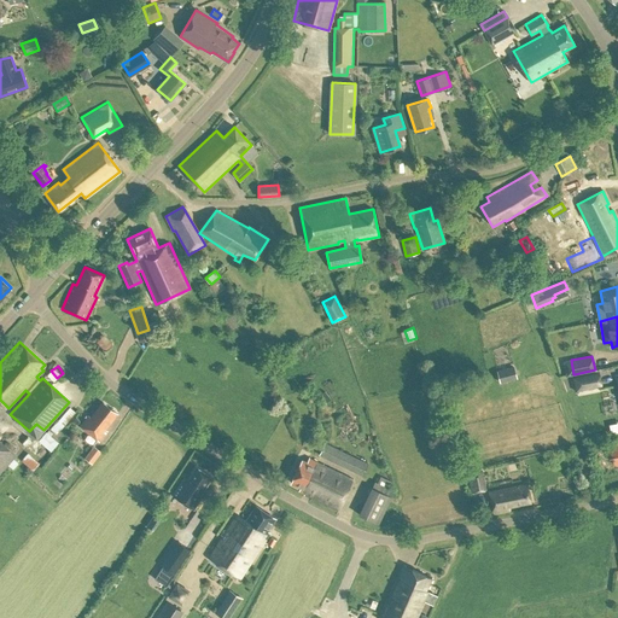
[(497,369),(501,382),(516,377),(513,366),(497,369)]
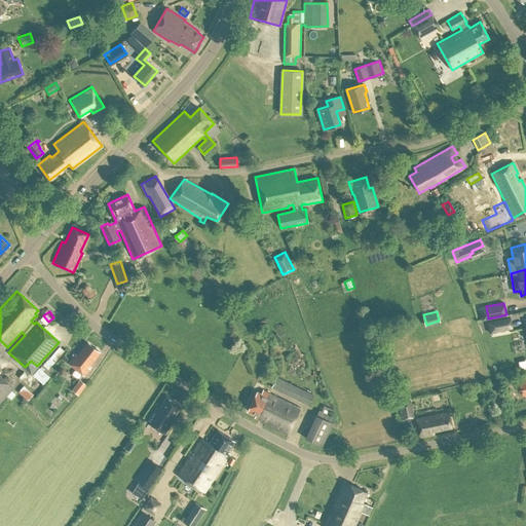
[(510,315),(487,321),(490,333),(512,328),(510,315)]
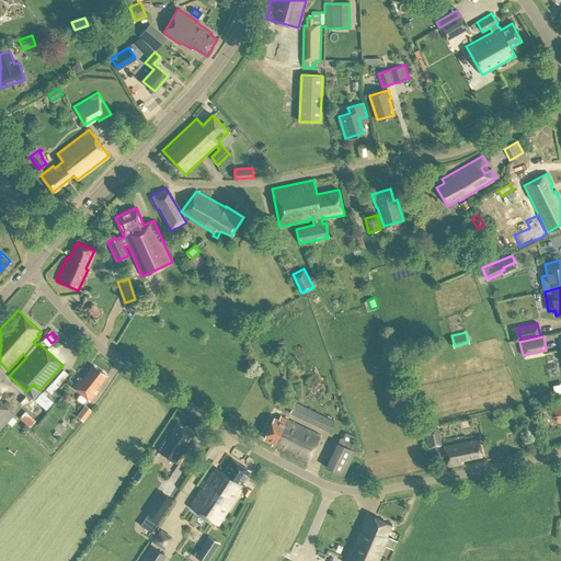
[(100,370),(93,365),(82,378),(80,377),(72,387),(90,400),(98,390),(95,389),(106,375),(105,374),(104,373),(102,370),(100,370)]
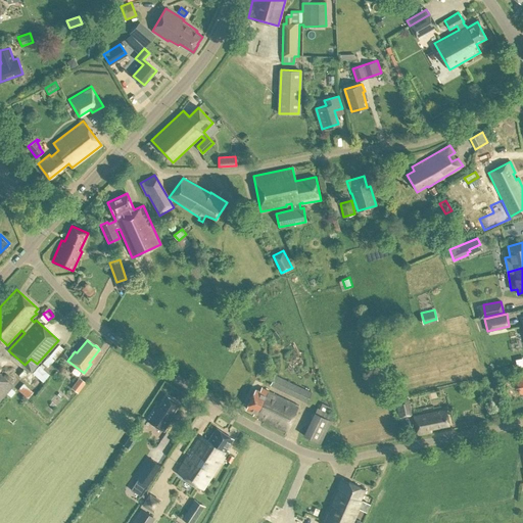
[(59,344),(43,363),(47,367),(51,362),(52,362),(63,349),(59,344)]
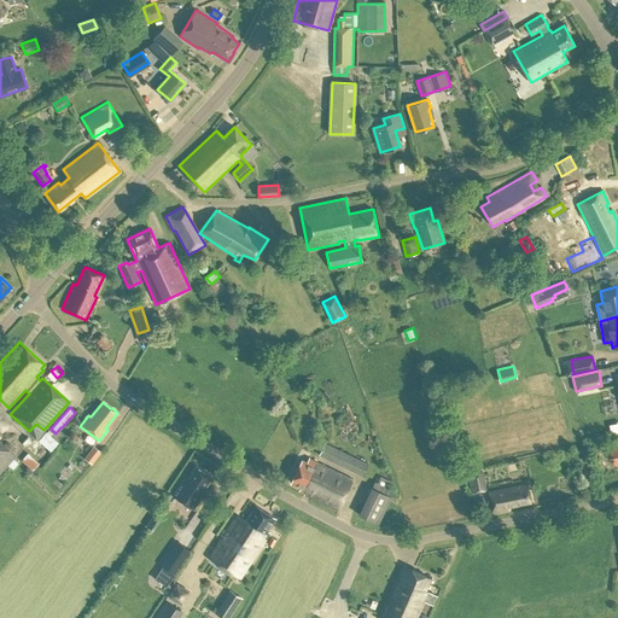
[(58,442),(51,436),(52,433),(48,430),(47,432),(46,431),(39,439),(51,450),(58,442)]
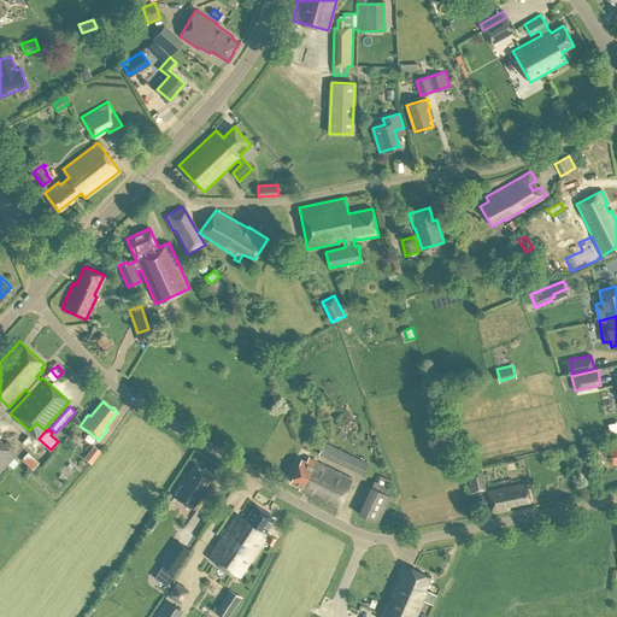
[(616,438),(591,444),(594,463),(616,457),(616,438)]
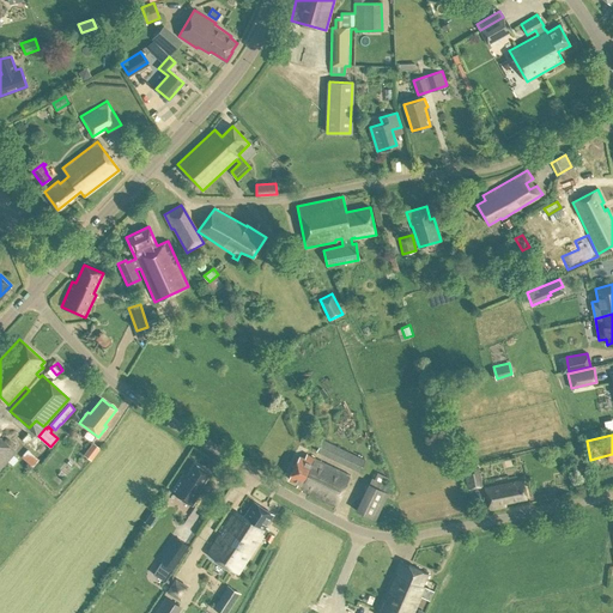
[(13,455),(16,451),(0,437),(0,468),(7,460),(13,465),(18,459),(13,455)]
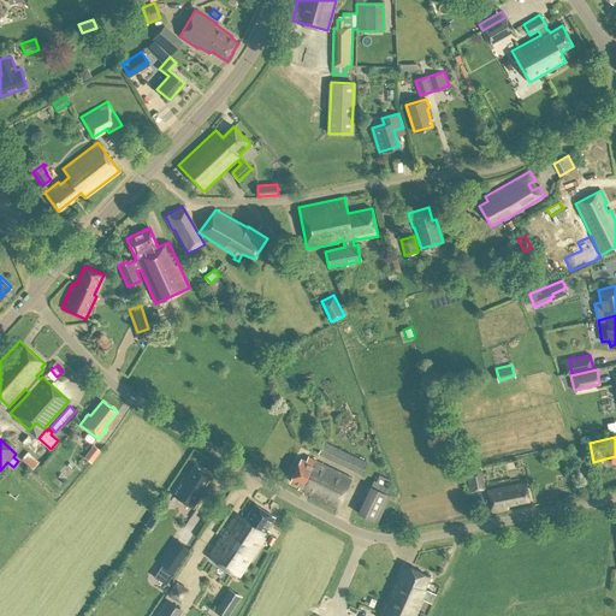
[(318,454),(361,474),(366,461),(324,440),(318,454)]
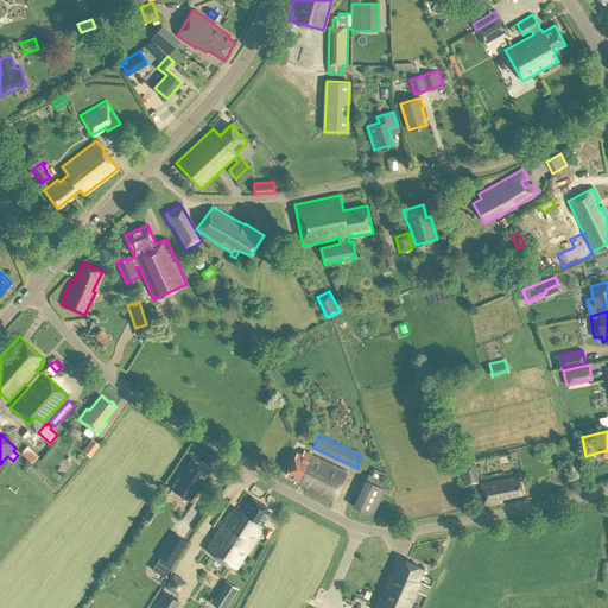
[(83,450),(90,456),(100,444),(92,438),(83,450)]
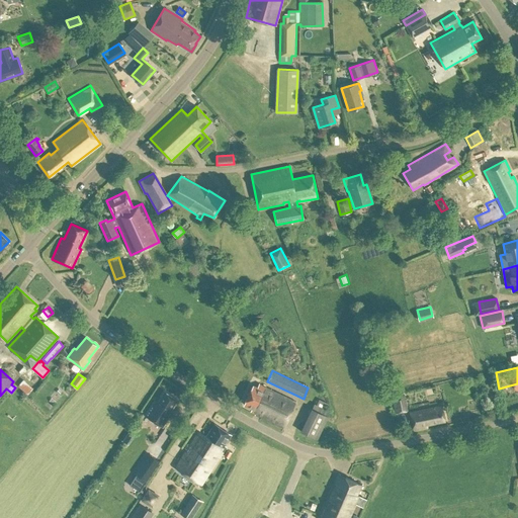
[(18,385),(28,394),(32,387),(23,380),(18,385)]
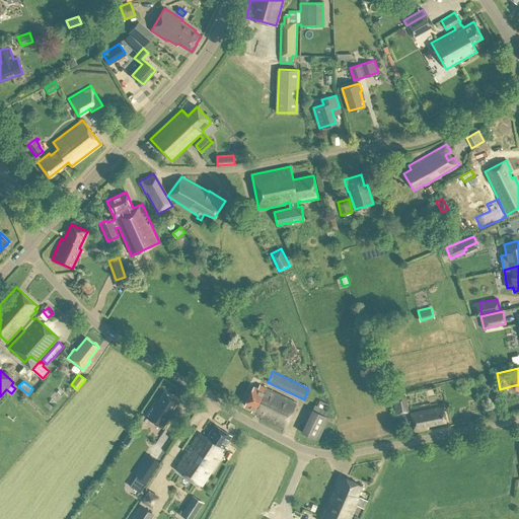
[(260,384),(257,388),(253,385),(243,404),(251,409),(250,412),(255,414),(255,415),(284,429),(296,402),(260,384)]
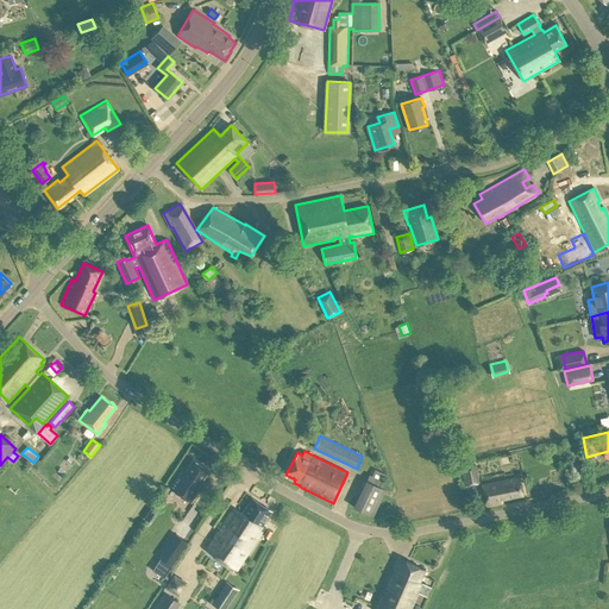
[(202,465),(193,459),(186,471),(184,470),(171,489),(192,501),(200,489),(198,488),(208,470),(207,469),(206,466),(203,465),(202,465)]
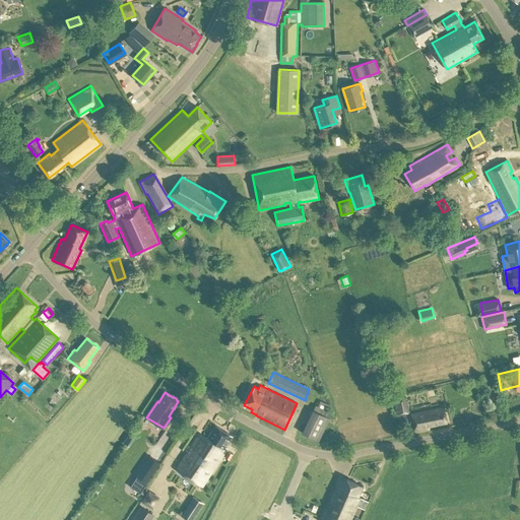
[(405,396),(393,398),(396,414),(408,411),(405,396)]
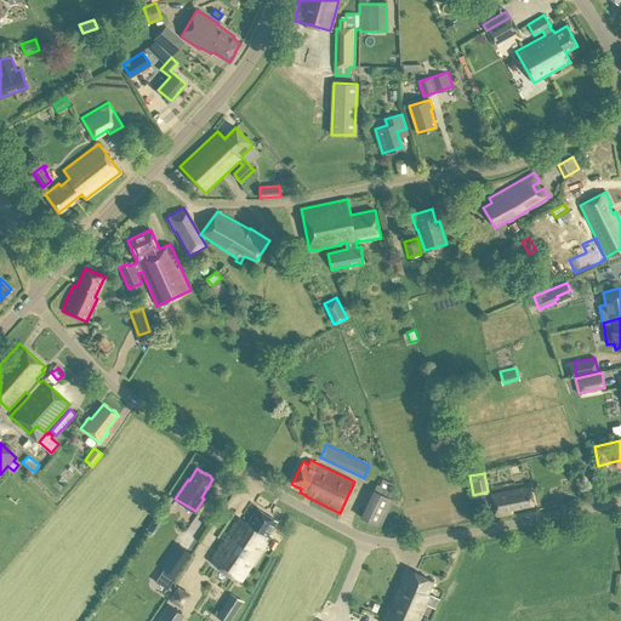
[(389,491),(394,480),(382,476),(379,486),(389,491)]
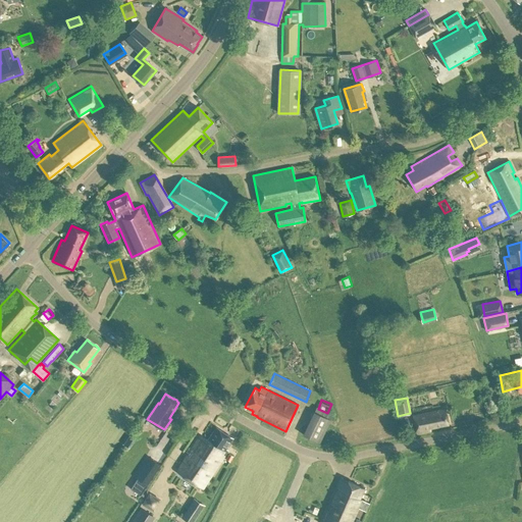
[(323,440),(334,416),(317,409),(306,432),(323,440)]
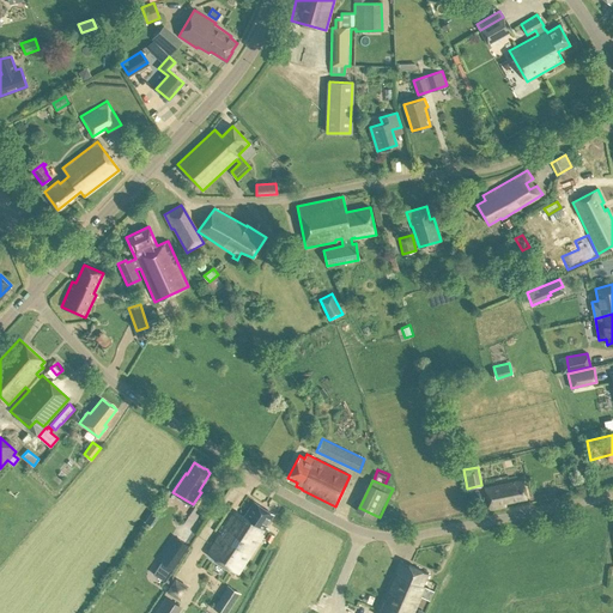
[(522,480),(485,487),(490,509),(505,505),(504,502),(526,497),(522,480)]
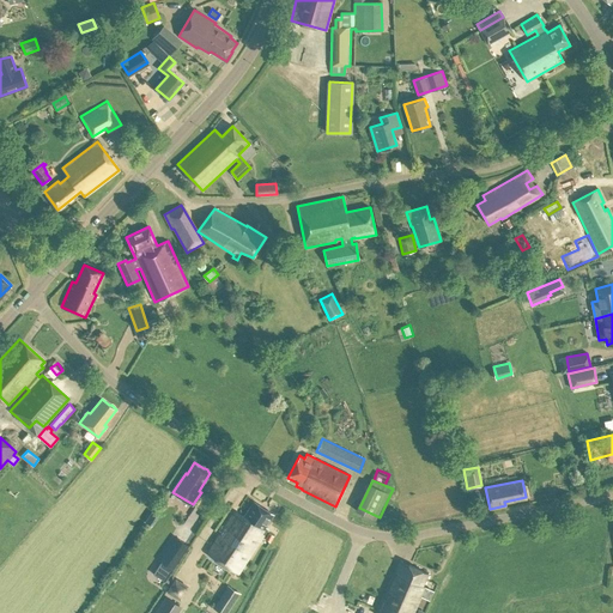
[(273,514),(254,502),(244,516),(235,510),(224,527),(226,528),(222,535),(219,534),(207,553),(237,574),(267,528),(265,526),(273,514)]
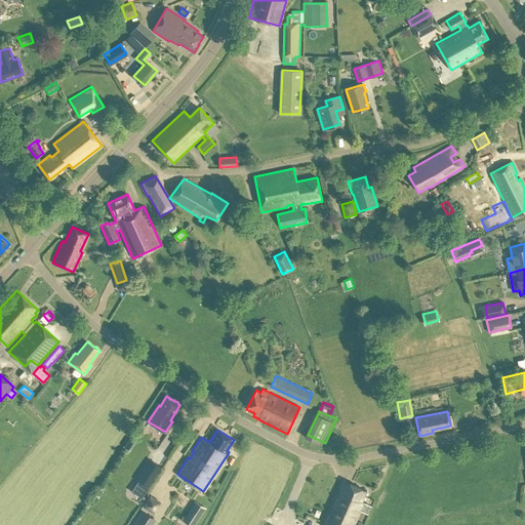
[(152,460),(131,491),(142,497),(162,467),(152,460)]
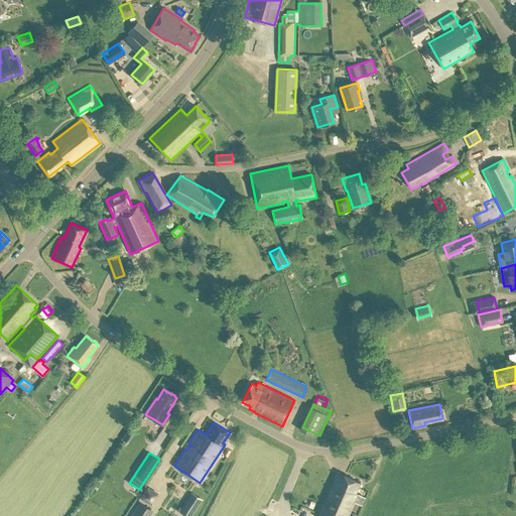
[(337,472),(315,515),(347,515),(353,504),(354,504),(355,502),(354,502),(358,494),(356,493),(360,483),(337,472)]
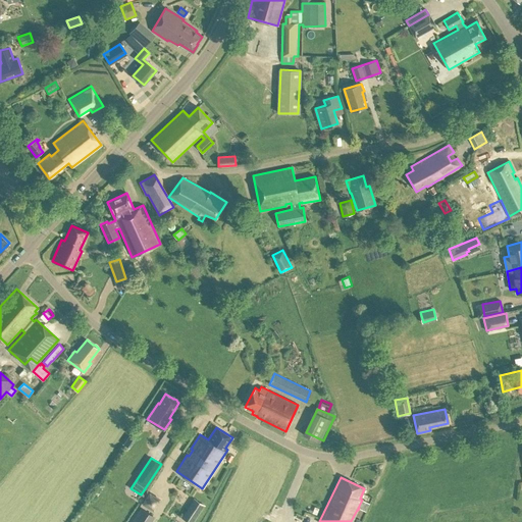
[(156,509),(164,497),(152,489),(145,502),(156,509)]
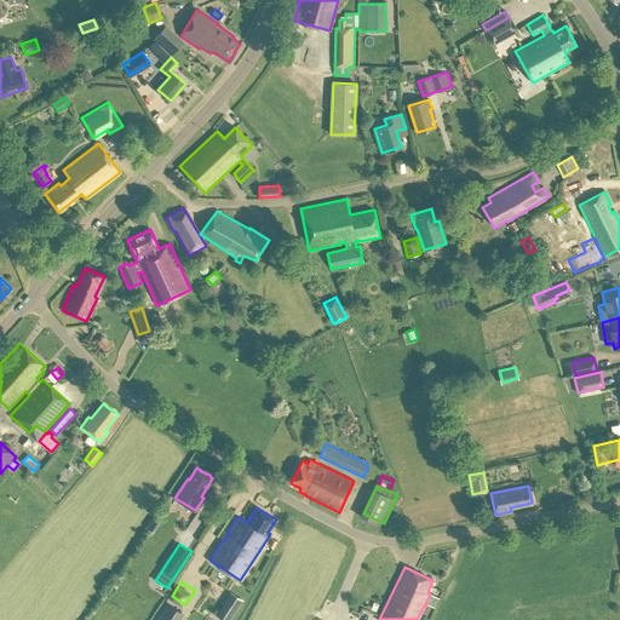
[(229,619),(242,600),(230,592),(216,614),(224,619),(229,619)]
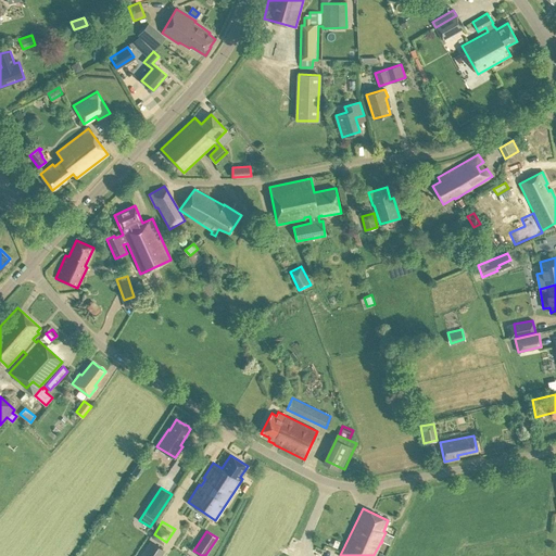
[(140,555),(158,555),(163,550),(150,541),(140,555)]
